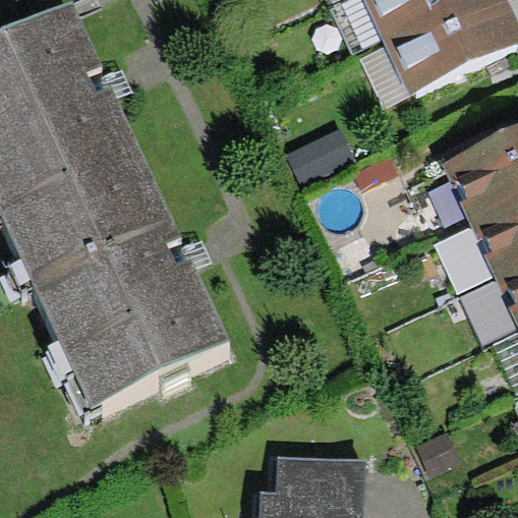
[(365,0),(383,35),(457,0),(365,0)]
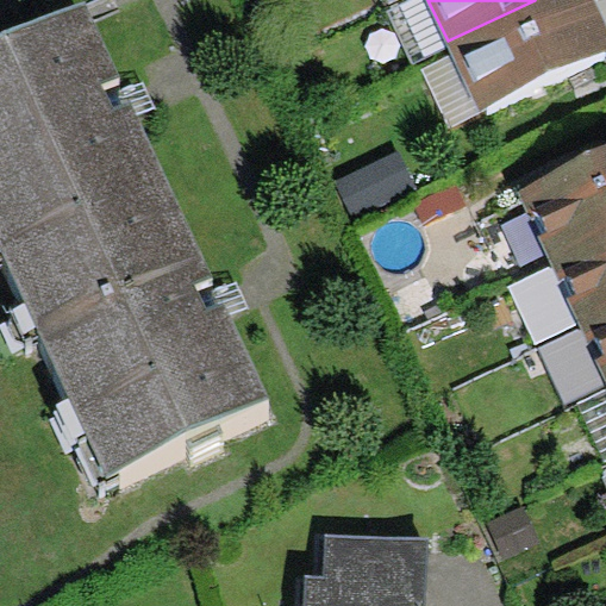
[(605,29),(592,0),(535,0),(448,41),(479,107),(605,49),(605,29)]
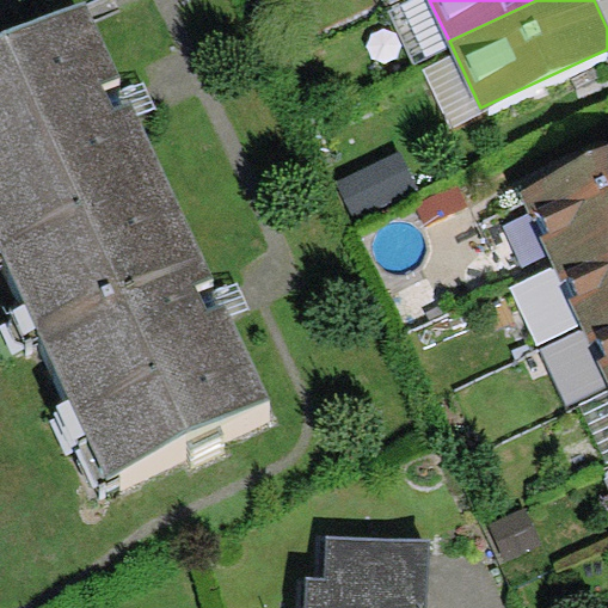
[(122,92),(83,7),(0,44),(0,250),(103,473),(263,400),(216,295),(122,92)]
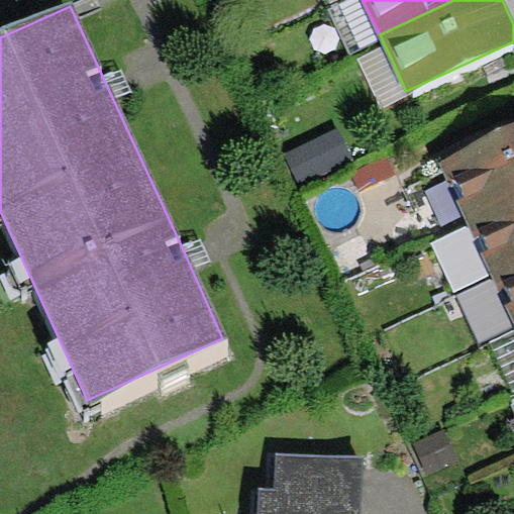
[(353,159),(335,123),(278,152),(296,188),(353,159)]
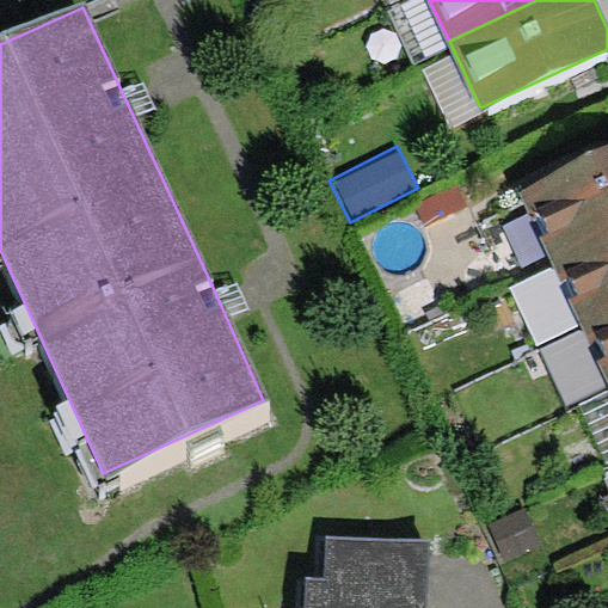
[(548,255),(607,226),(607,146),(517,189),(548,255)]
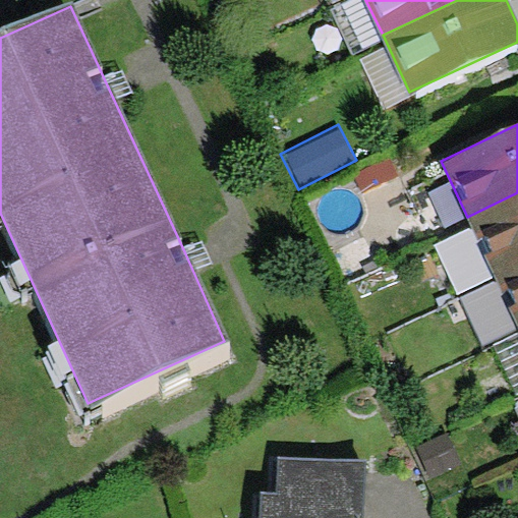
[(394,172),(386,156),(353,173),(362,189),(394,172)]
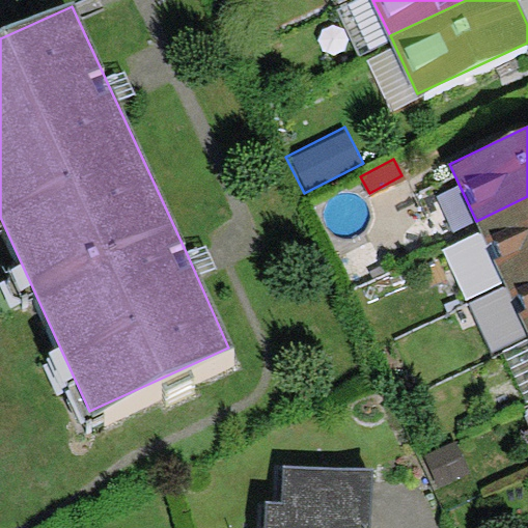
[(527,196),(476,221),(500,274),(527,259),(527,196)]
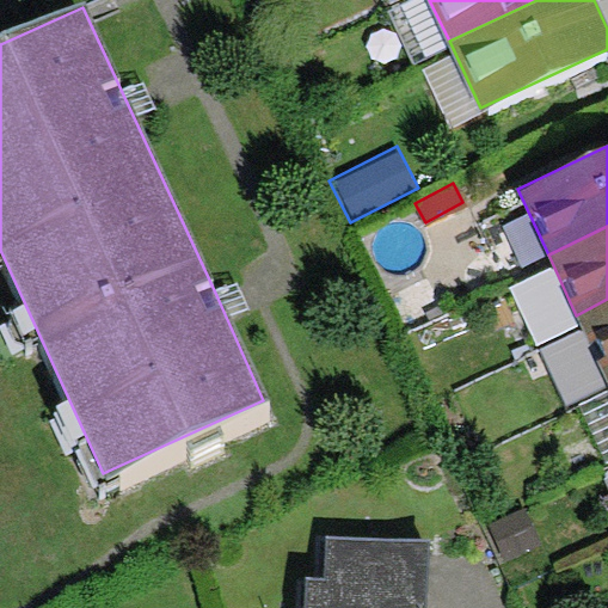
[(605,376),(607,375),(607,299),(576,315),(605,376)]
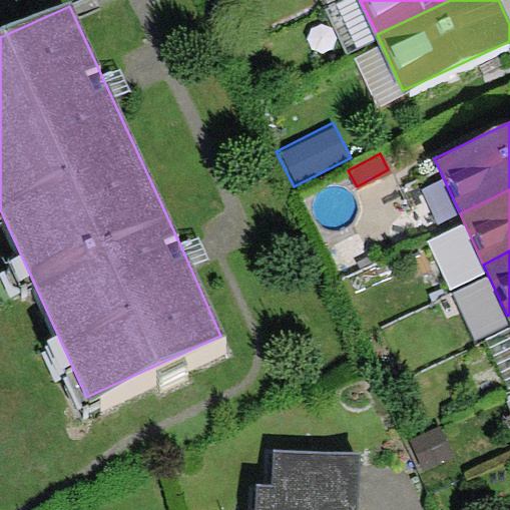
[(437,424),(408,437),(421,467),(451,455),(437,424)]
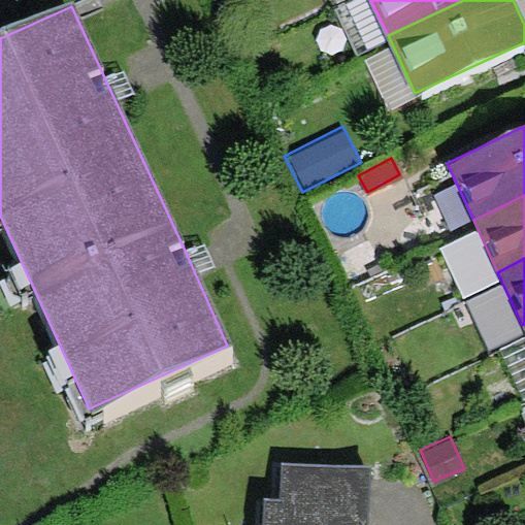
[(365,524),(368,465),(280,461),(277,497),(262,497),(260,524),(365,524)]
